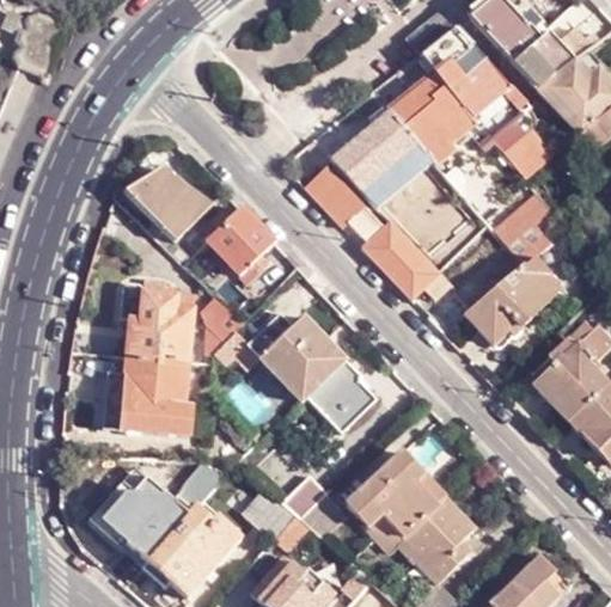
[(488,0),(469,16),(536,87),(573,57),(547,30),(538,36),(518,16),(502,0),(488,0)]
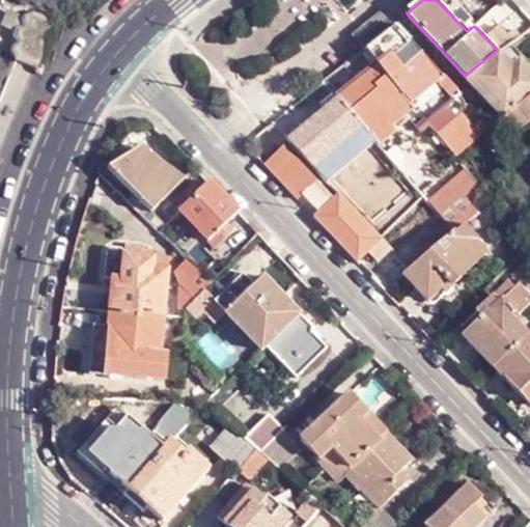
[(467,31),(474,26),(456,7),(449,14),(467,31)]
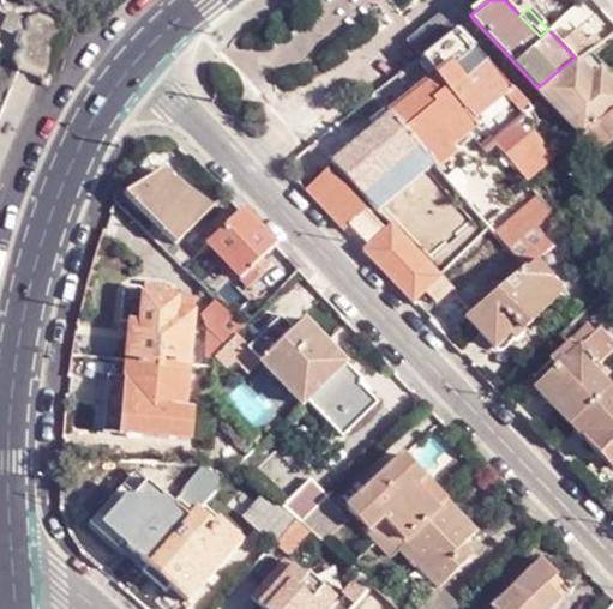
[(47,84),(67,20),(40,11),(36,12),(31,13),(28,14),(24,18),(24,25),(25,29),(17,31),(14,40),(16,44),(19,47),(12,50),(11,56),(16,68),(37,74),(41,83),(47,84)]
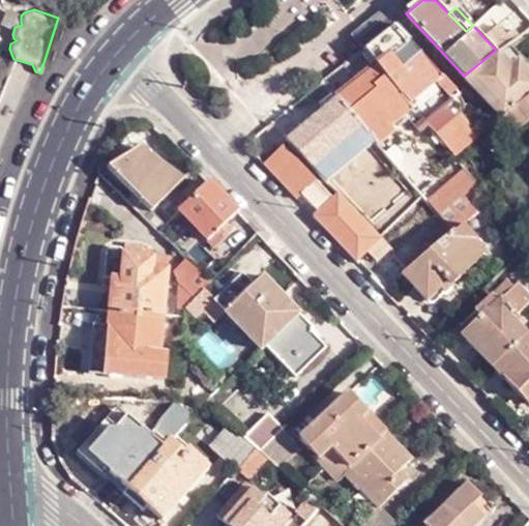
[(364,46),(395,22),(385,10),(370,23),(355,34),(364,46)]
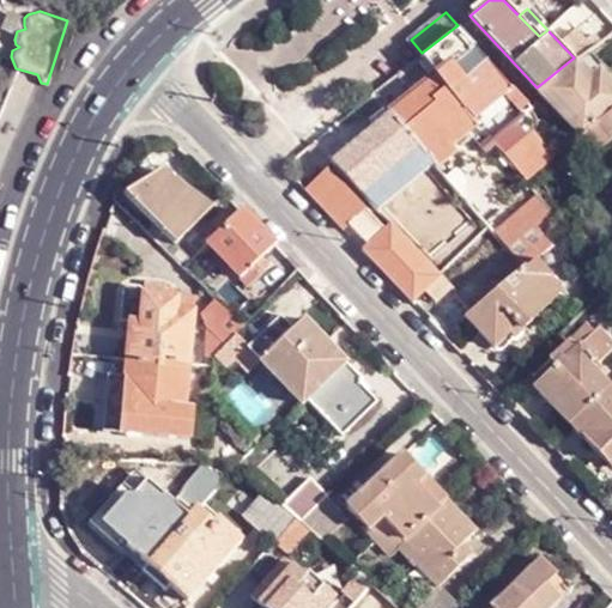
[(473,115),(509,84),(458,25),(422,53),(436,71),(465,105),(473,115)]
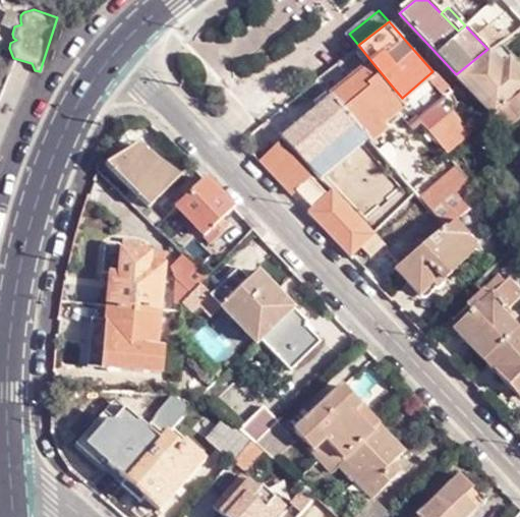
[(507,58),(494,44),(487,49),(502,62),(507,58)]
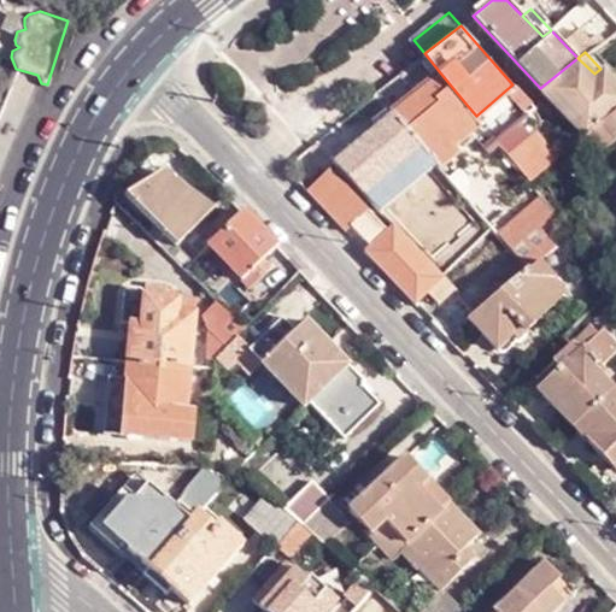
[(540,88),(584,133),(591,141),(600,151),(615,137),(615,84),(600,69),(594,74),(578,58),(540,88)]
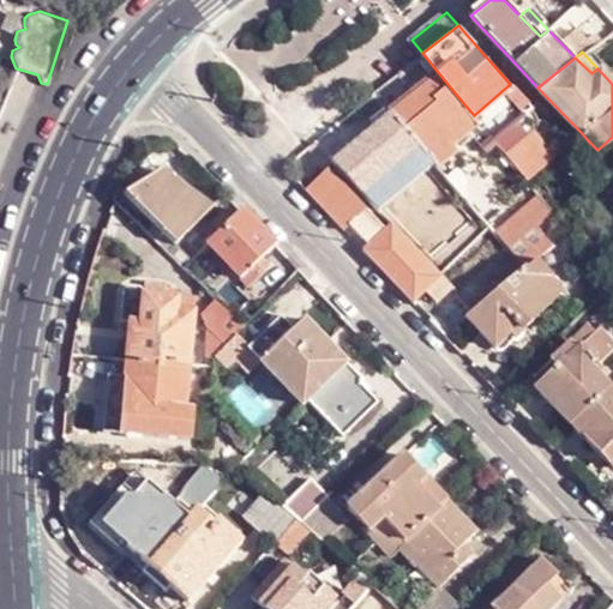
[(389,109),(418,144),(466,106),(437,71),(413,91),(389,109)]
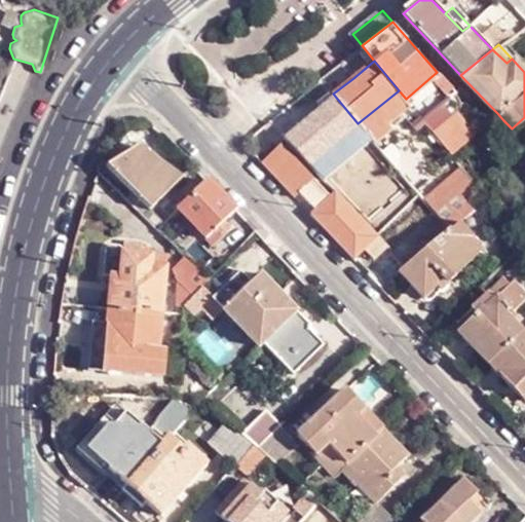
[(409,103),(423,120),(446,100),(454,91),(437,72),(406,99),(409,103)]
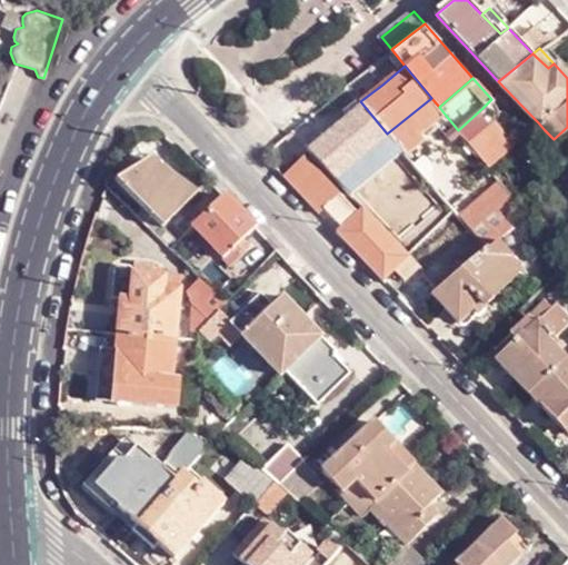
[(434,118),(442,111),(439,107),(431,98),(387,134),(400,147),(434,118)]
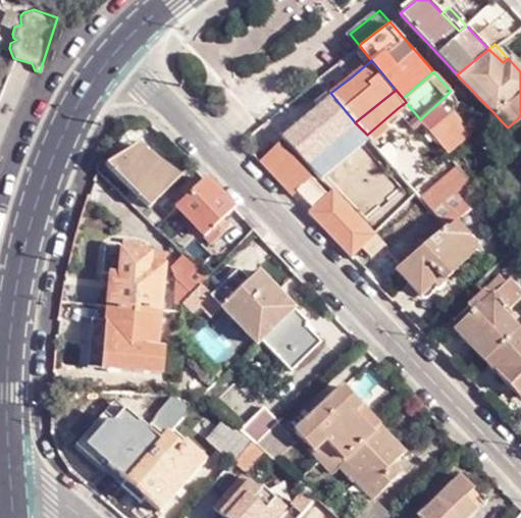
[(306,113),(281,134),(321,176),(368,138),(367,135),(355,122),(330,93),(306,113)]
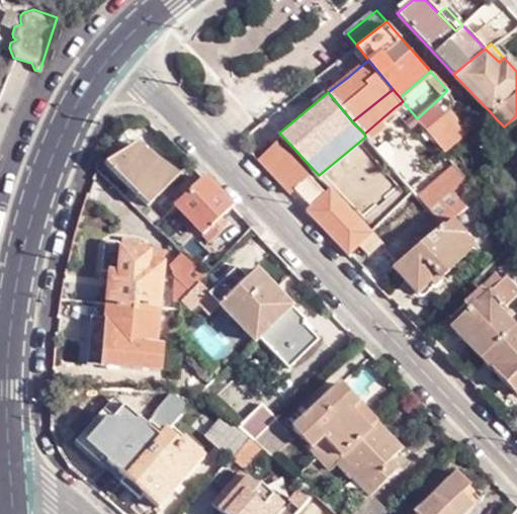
[(419,120),(443,149),(466,130),(439,98),(417,118),(419,120)]
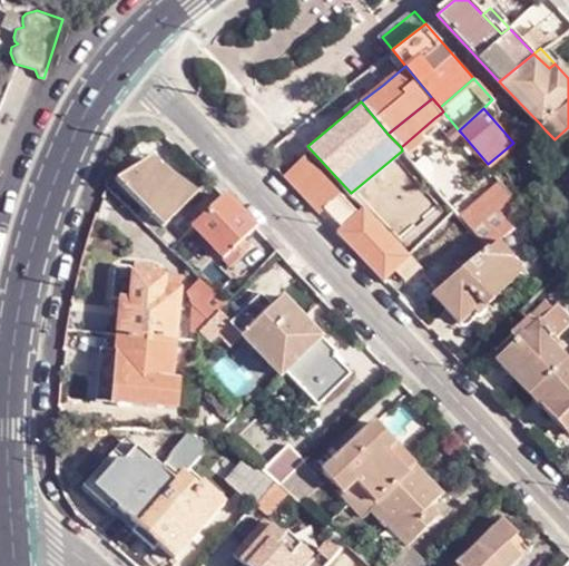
[(443,111),(434,118),(452,140),(461,133),(459,130),(443,111)]
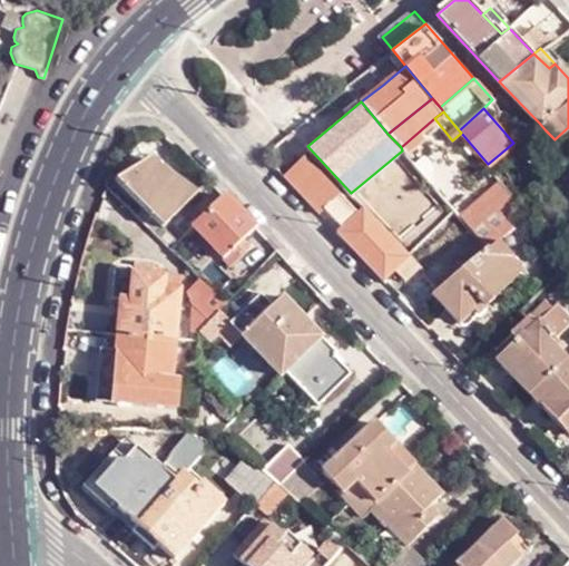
[(357,211),(304,153),(284,173),(320,211),(324,206),(342,225),(336,230),(383,279),(409,254),(363,205),(357,211)]
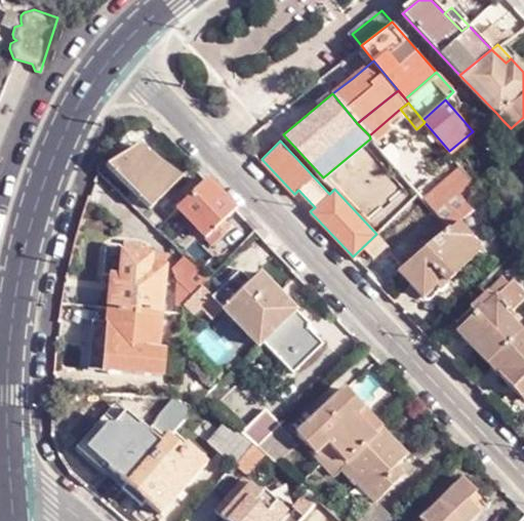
[(136,143),(105,163),(132,191),(125,197),(157,228),(167,217),(177,206),(182,202),(168,188),(180,174),(157,158),(136,143)]
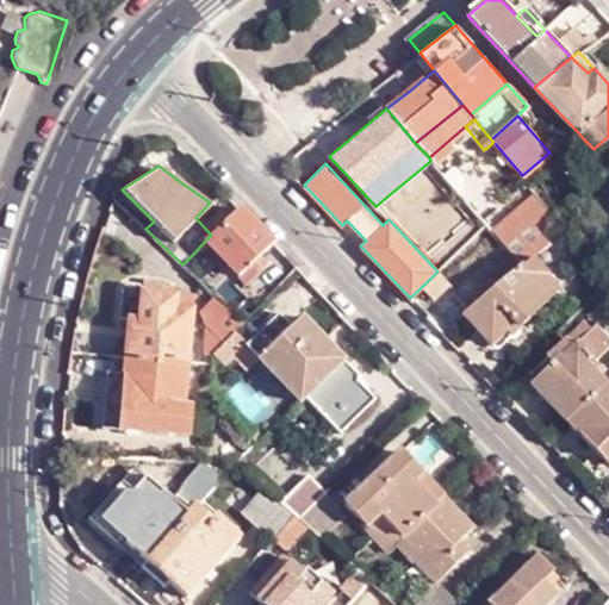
[(534,255),(550,239),(532,222),(548,207),(544,201),(501,239),(511,251),(521,262),(523,264),(534,255)]
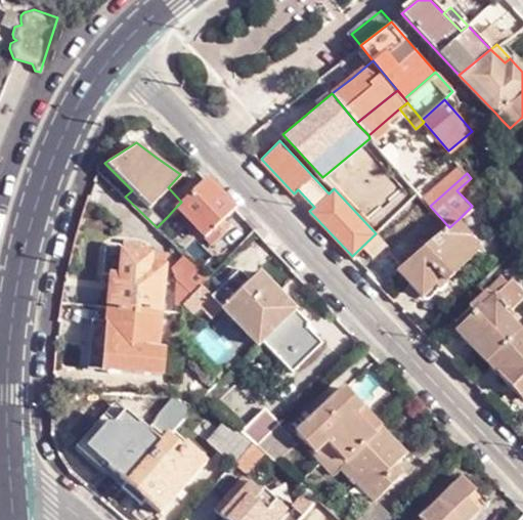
[(206,177),(181,202),(177,206),(212,242),(229,225),(223,217),(233,207),(235,206),(206,177)]
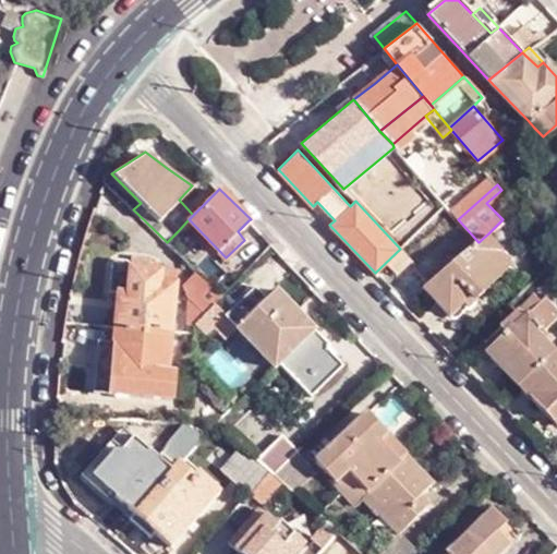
[(452,249),(459,256),(476,240),(468,230),(457,241),(457,243),(458,245),(452,249)]
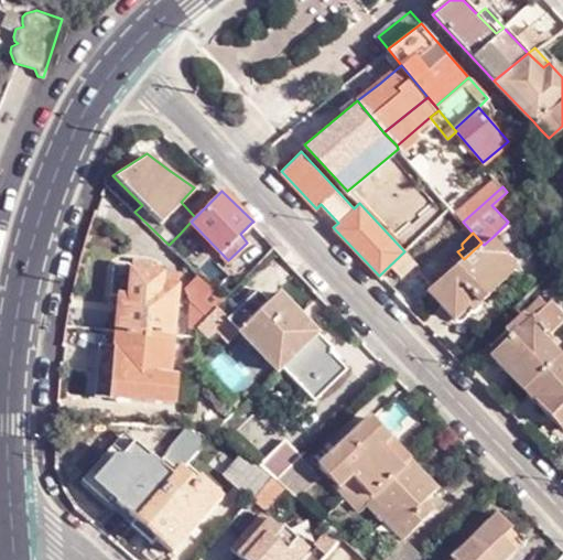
[(180,234),(169,245),(187,264),(198,251),(180,234)]
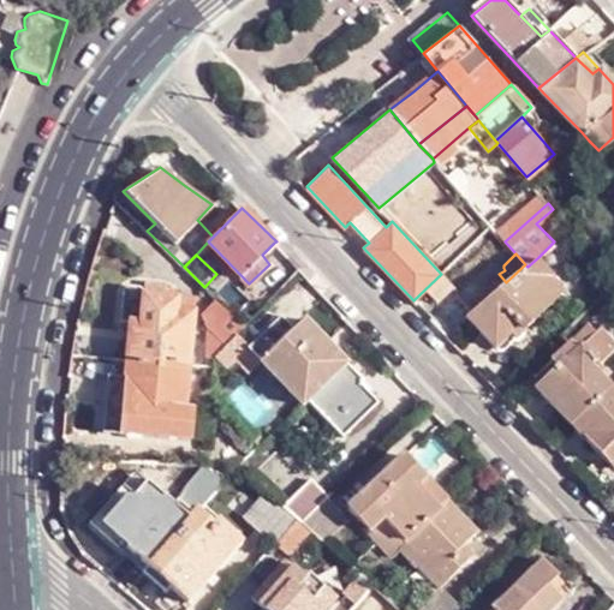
[(474,308),(465,314),(495,344),(508,329),(514,335),(562,289),(549,275),(553,271),(538,257),(528,267),(525,264),(506,282),(494,292),(489,295),(474,309),(474,308)]
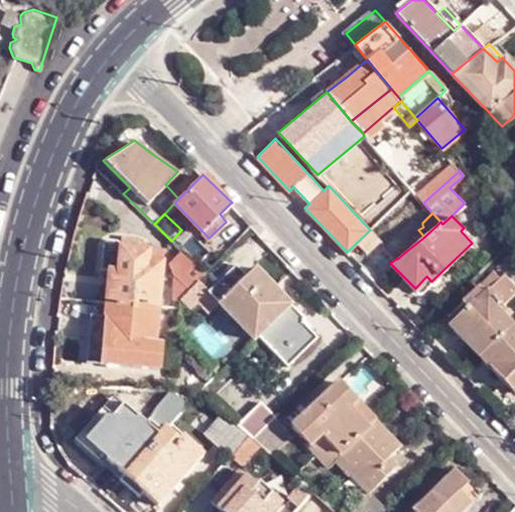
[(405,242),(410,248),(414,245),(409,239),(405,242)]
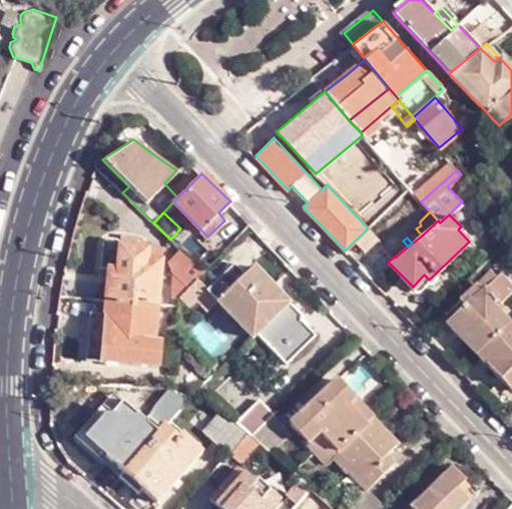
[(108,267),(104,299),(158,304),(162,258),(147,256),(148,245),(118,242),(115,268),(108,267)]
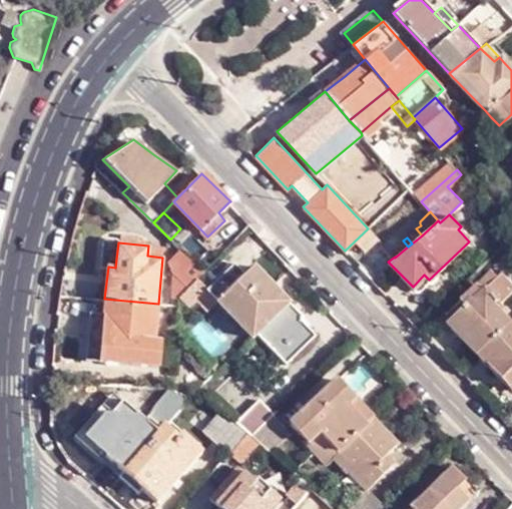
[(110,242),(108,267),(115,268),(118,242),(110,242)]
